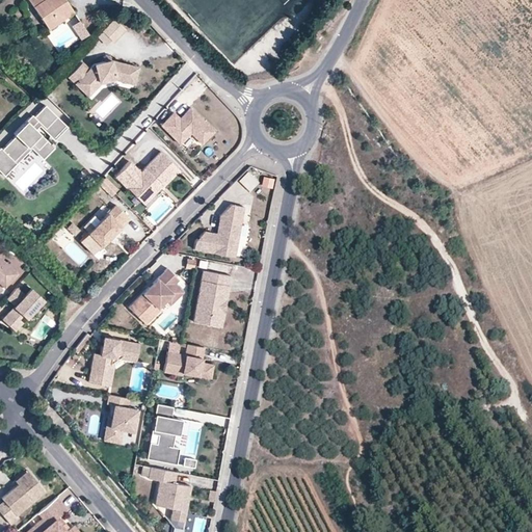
[(48,0),(45,2),(43,0),(28,0),(48,30),(60,22),(57,17),(72,7),(67,0),(48,0)]
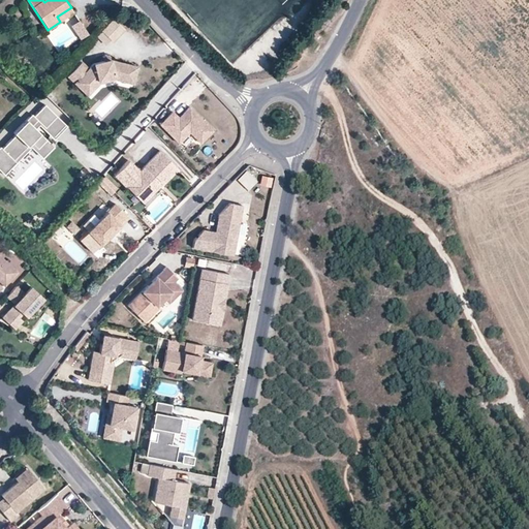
[(57,17),(60,22),(74,12),(71,7),(57,17)]
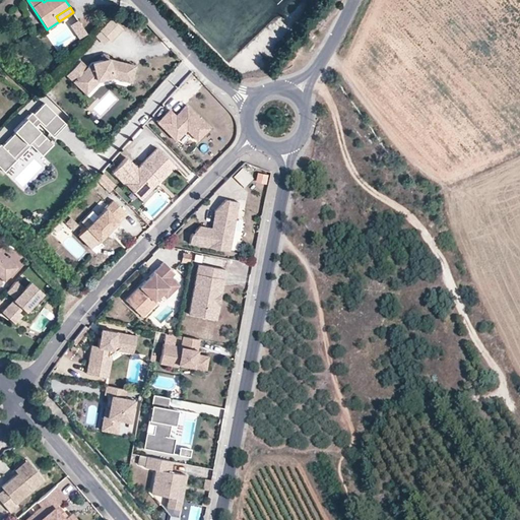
[(111,15),(93,33),(105,44),(122,27),(111,15)]
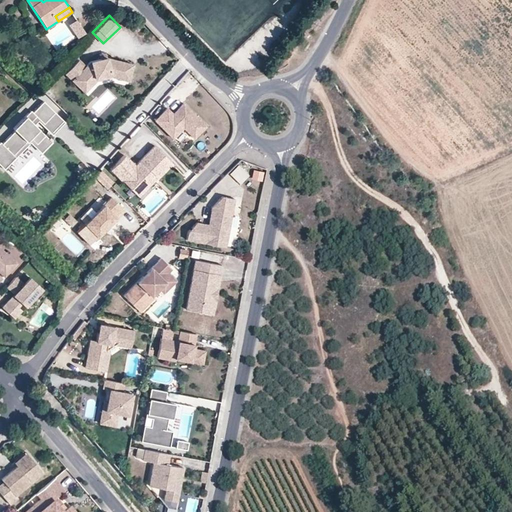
[(77,20),(69,25),(78,39),(86,34),(77,20)]
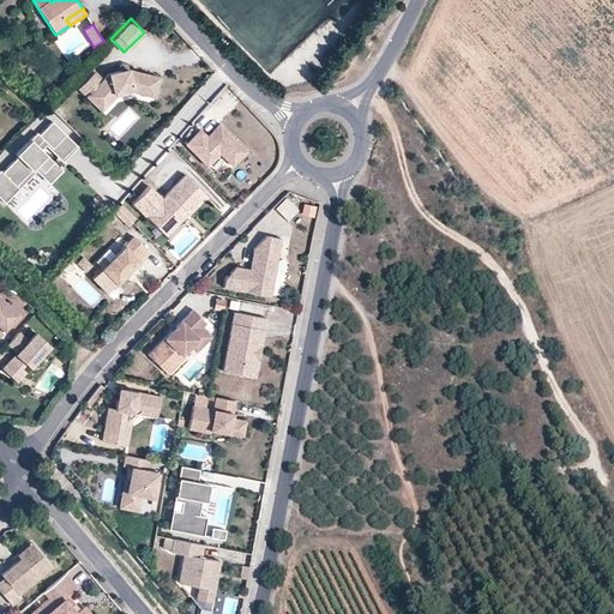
[(80,91),(90,98),(96,91),(108,103),(115,95),(134,90),(134,92),(157,98),(162,78),(130,70),(124,72),(109,74),(104,82),(96,73),(80,91)]
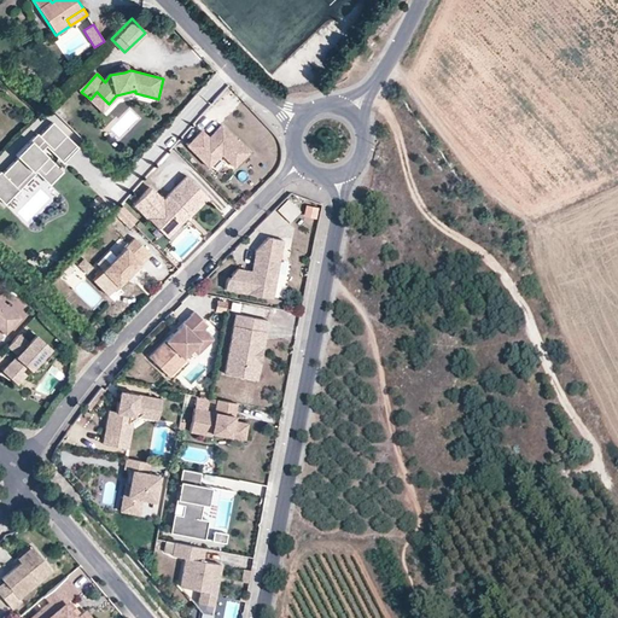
[(109,104),(104,111),(105,112),(116,98),(135,93),(135,91),(116,95),(109,104)]
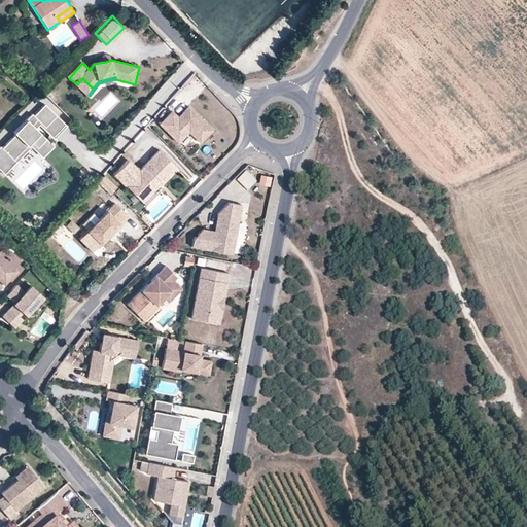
[(82,78),(77,84),(89,95),(93,89),(82,78)]
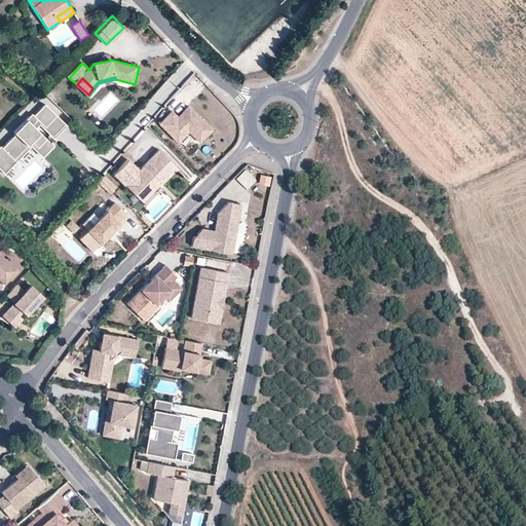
[(39,121),(47,128),(59,117),(46,106),(36,117),(34,115),(15,134),(17,135),(4,149),(2,147),(0,148),(0,168),(6,175),(17,162),(15,160),(33,143),(39,149),(48,141),(37,129),(36,130),(33,127),(39,121)]
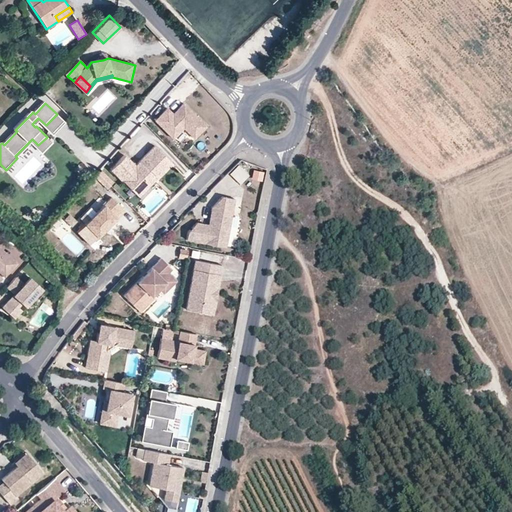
[(186,103),(179,109),(181,112),(177,116),(175,113),(169,108),(157,121),(175,139),(186,128),(197,138),(209,126),(186,103)]
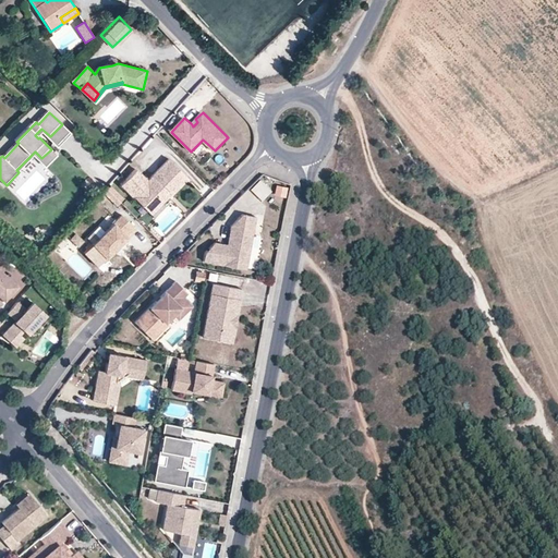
[(62,124),(50,136),(60,147),(73,134),(62,124)]
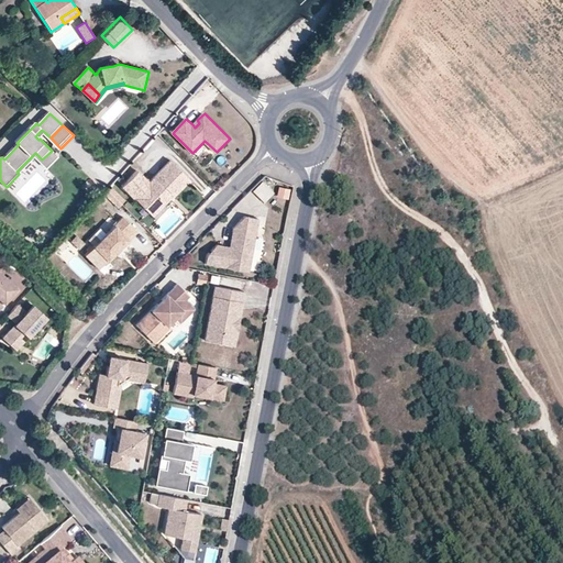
[(52,151),(42,159),(50,167),(59,158),(52,151)]
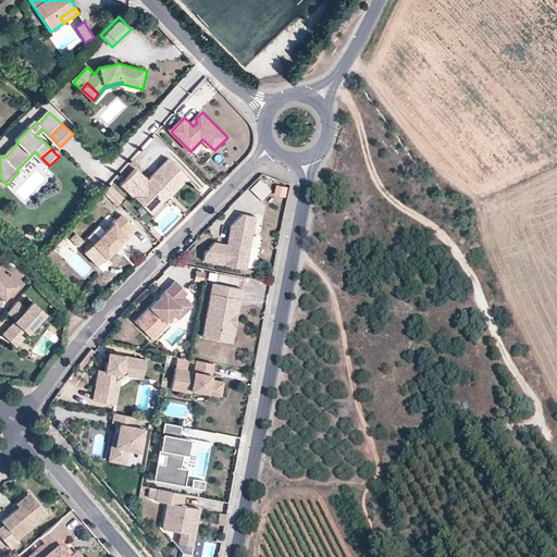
[(169,192),(172,196),(188,180),(169,161),(147,183),(136,172),(122,186),(149,212),(169,192)]
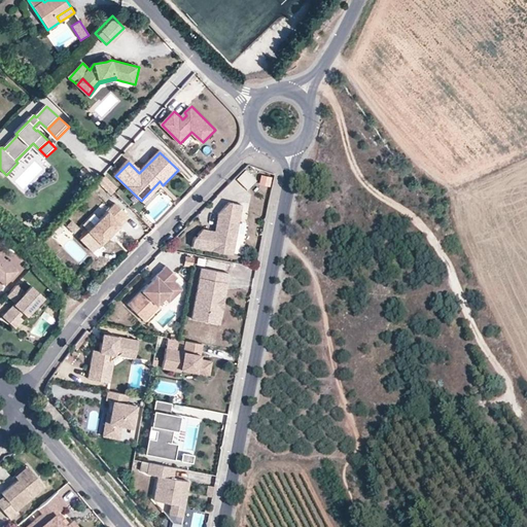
[(256,181),(246,171),(237,180),(247,190),(256,181)]
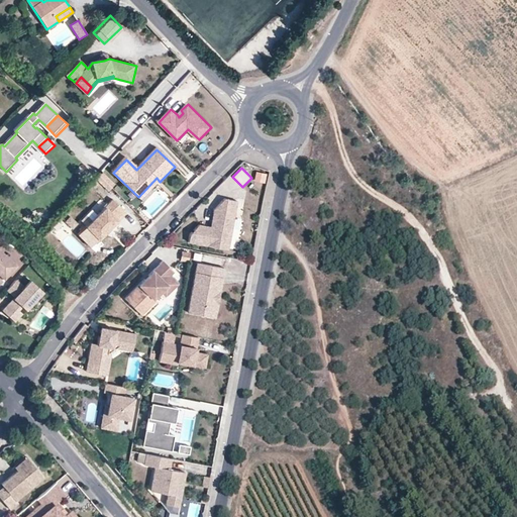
[(266,175),(256,173),(255,181),(265,183),(266,175)]
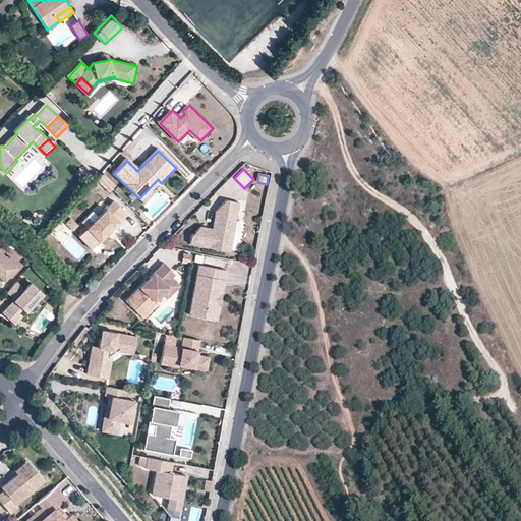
[(209,237),(206,234),(197,227),(187,237),(186,244),(227,252),(236,203),(223,200),(211,212),(218,221),(215,224),(218,227),(209,237)]
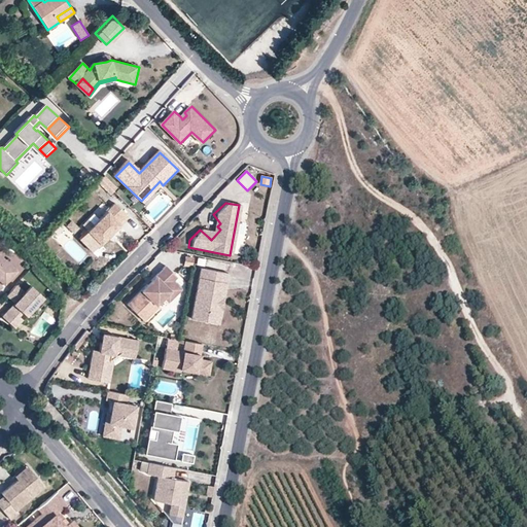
[(86,232),(99,244),(127,217),(114,205),(86,232)]
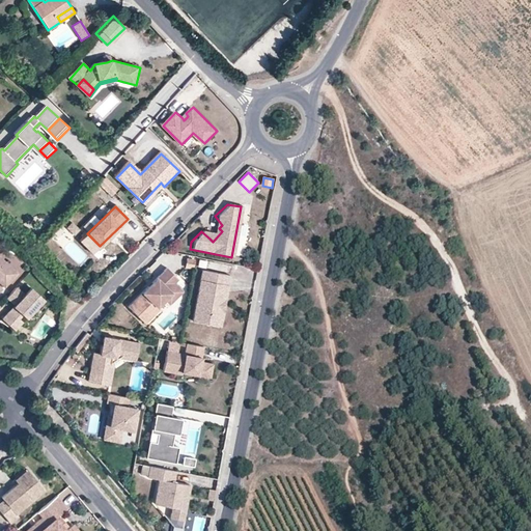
[(74,233),(79,229),(73,222),(67,227),(74,233)]
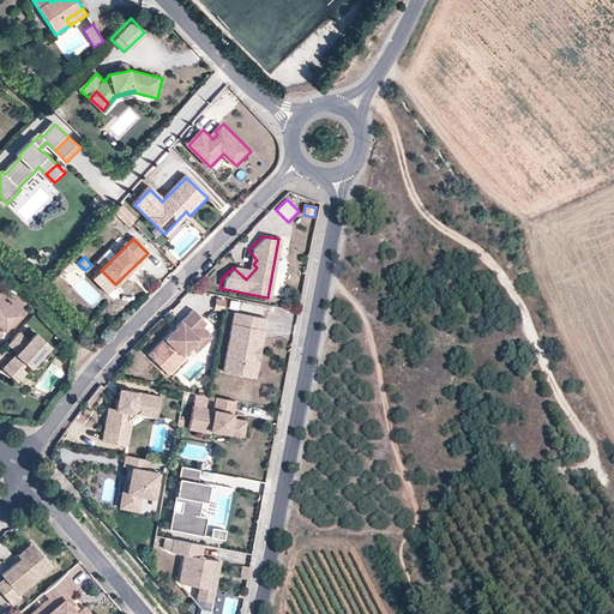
[(253,264),(242,276),(246,280),(257,268),(253,264)]
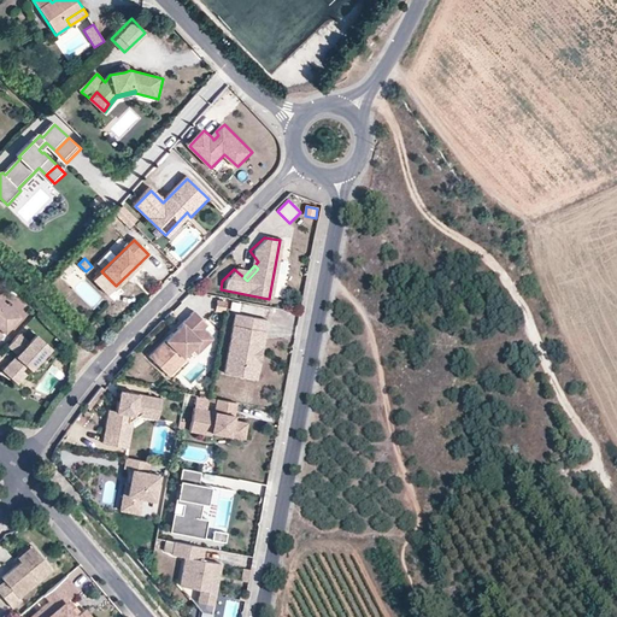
[(116,286),(101,271),(93,280),(107,294),(116,286)]
